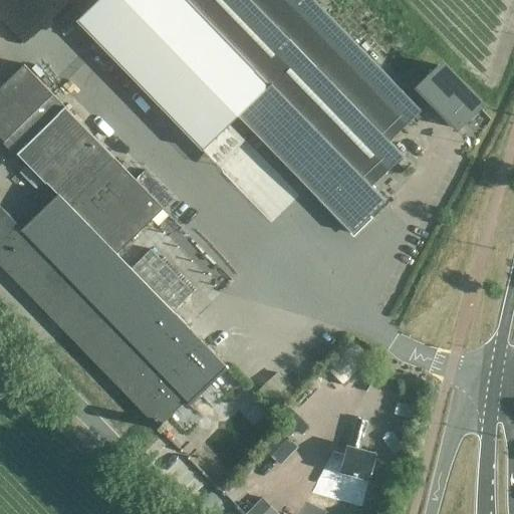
[(372,185),(404,155),(390,140),(422,109),(315,0),(189,0),(270,84),(239,114),(352,233),(387,200),(372,185)]
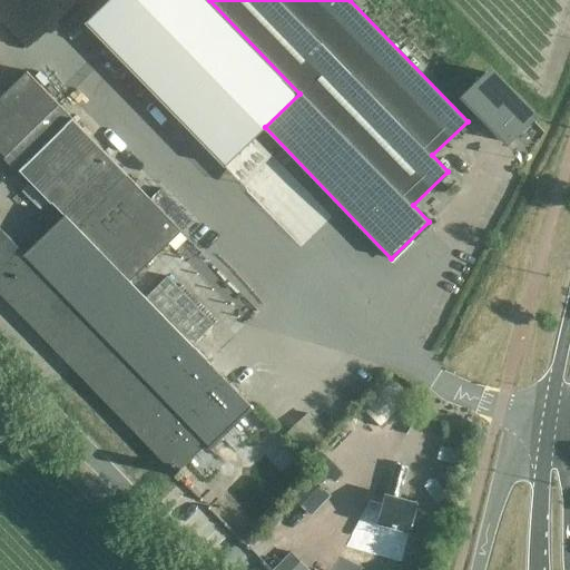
[(0,292),(179,477),(186,471),(183,468),(207,443),(209,445),(208,446),(210,449),(254,406),(194,345),(215,325),(167,276),(147,296),(130,279),(182,229),(27,70),(0,96),(0,149),(64,215),(26,253),(0,226),(0,292)]
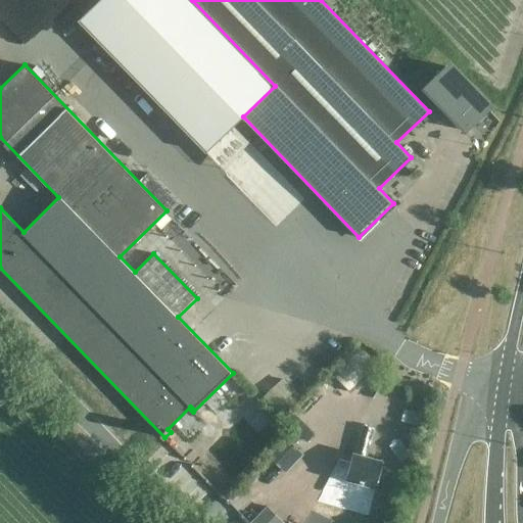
[(445,65),(423,87),(466,132),(488,110),(445,65)]
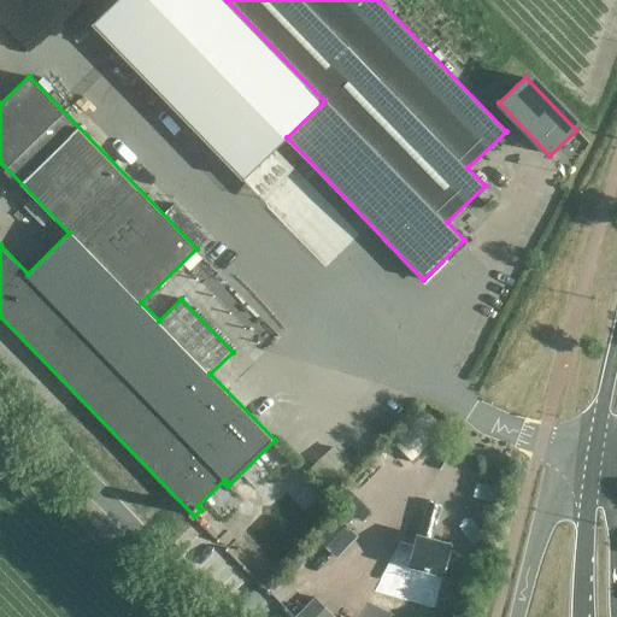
[(391,560),(409,565),(404,585),(439,593),(452,542),(433,538),(441,504),(429,501),(421,534),(417,534),(415,544),(400,540),(391,560)]
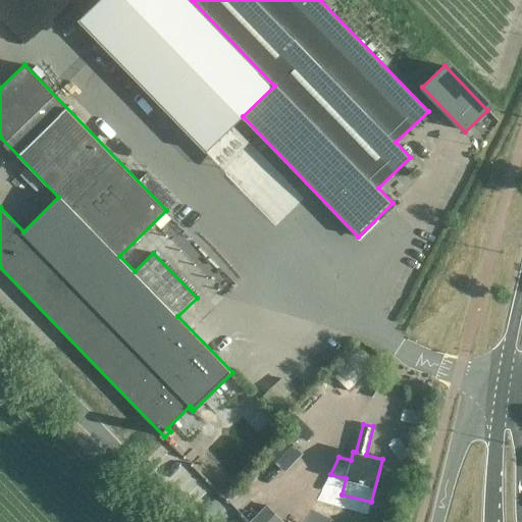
[(269,453),(285,468),(303,451),(286,435),(269,453)]
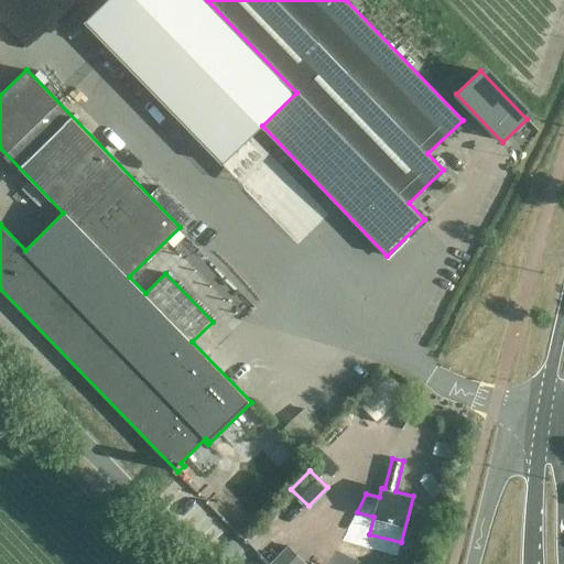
[(273,563),(302,563),(307,559),(289,542),(271,562),(273,563)]
